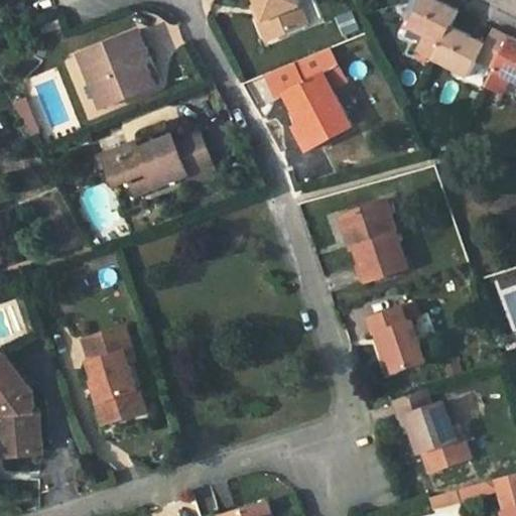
[(256,0),(259,6),(265,21),(272,18),(279,35),(308,24),(298,0),(256,0)]
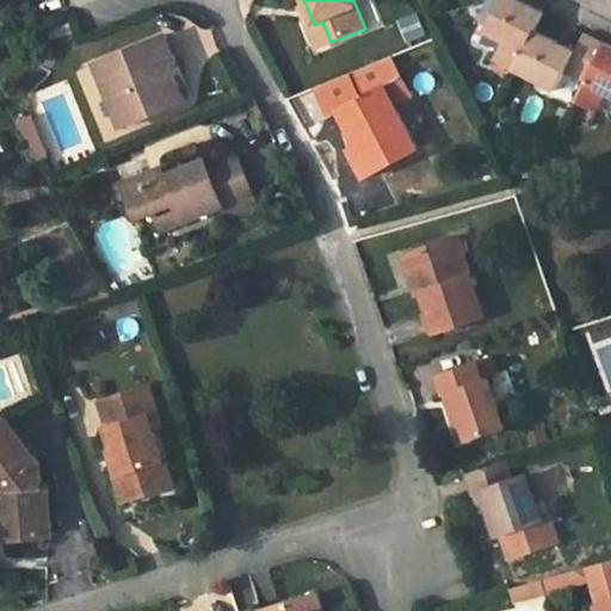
[(524,4),(525,0),(500,0),(485,34),(504,43),(495,61),(514,71),(535,34),(544,13),(524,4)]
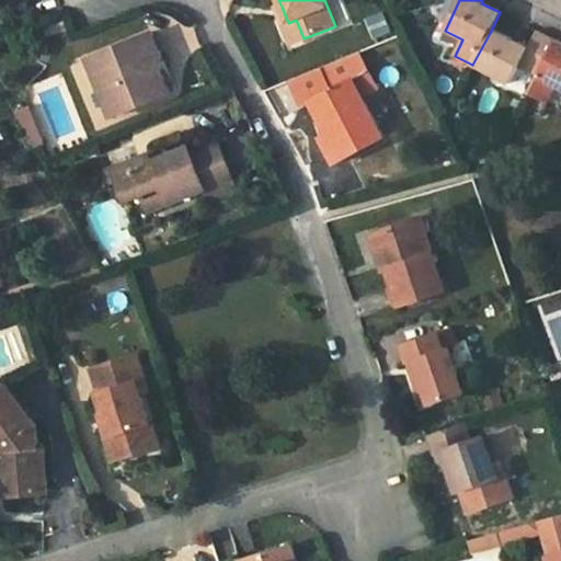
[(288,23),(282,7),(276,9),(290,44),(304,38),(296,20),(288,23)]
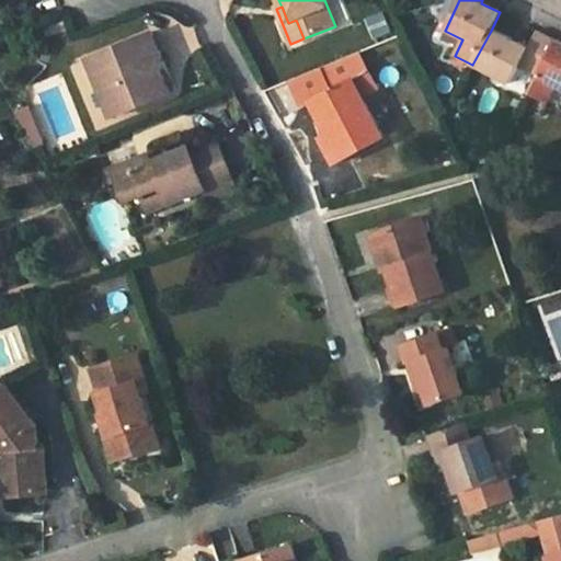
[(382,12),(364,20),(373,41),(391,33),(382,12)]
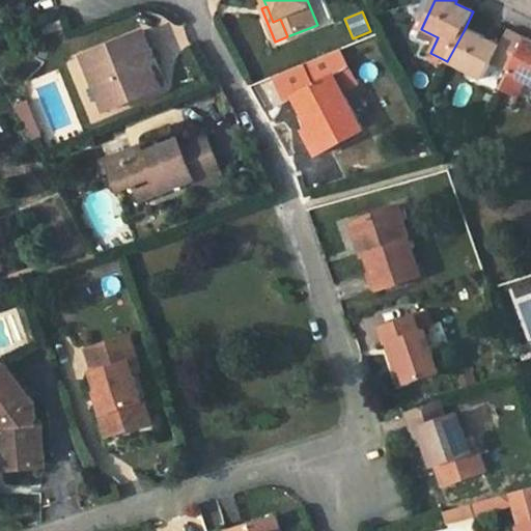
[(143,29),(129,36),(142,68),(151,64),(158,61),(143,29)]
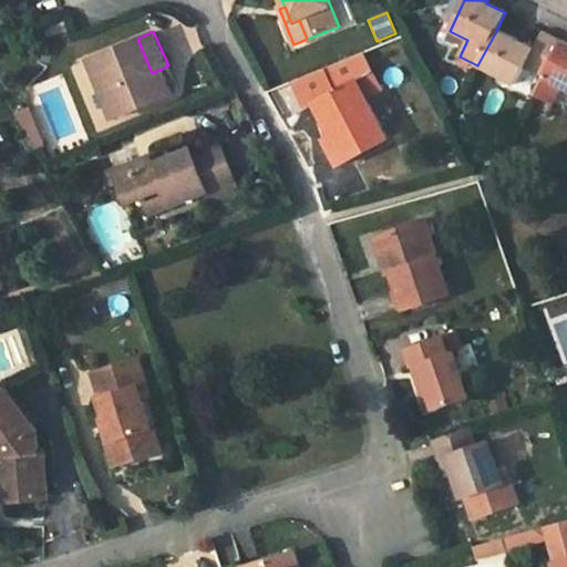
[(496,31),(477,65),(515,86),(524,69),(544,79),(563,42),(544,32),(534,51),(496,31)]
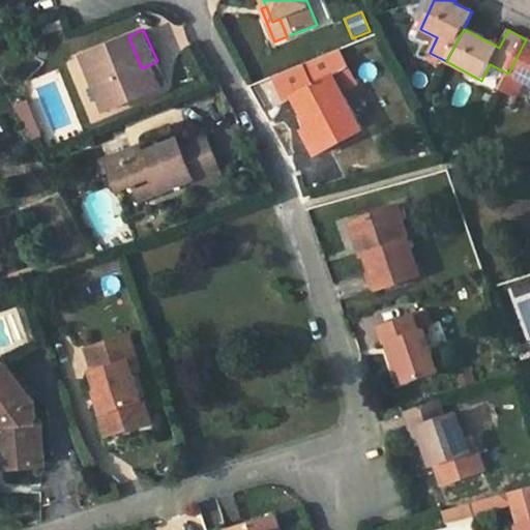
[(142,68),(128,36),(83,56),(107,111),(162,88),(151,64),(142,68)]
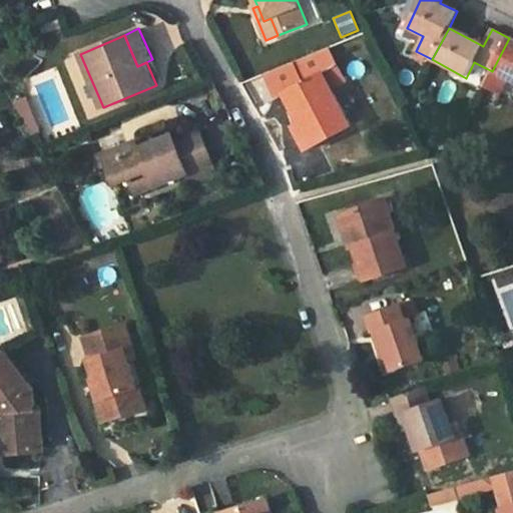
[(512,40),(509,38),(492,71),(484,86),(501,96),(509,80),(512,82),(512,40)]
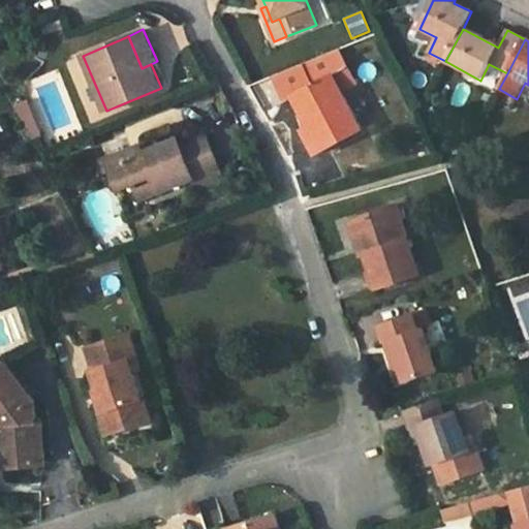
[(293,96),(310,127),(322,150),(363,128),(343,91),(358,83),(340,49),(275,76),(286,99),(293,96)]
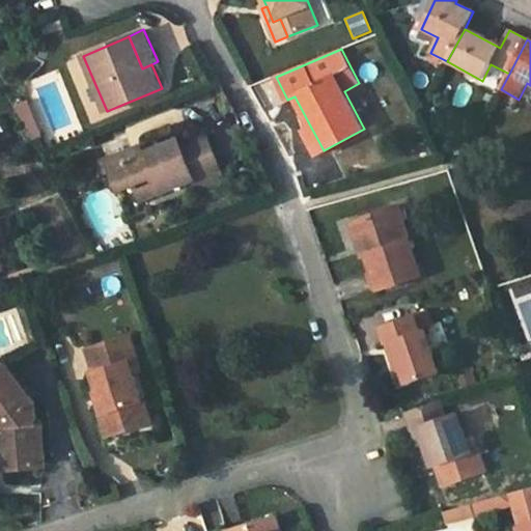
[(27,103),(15,108),(34,141),(42,138),(27,103)]
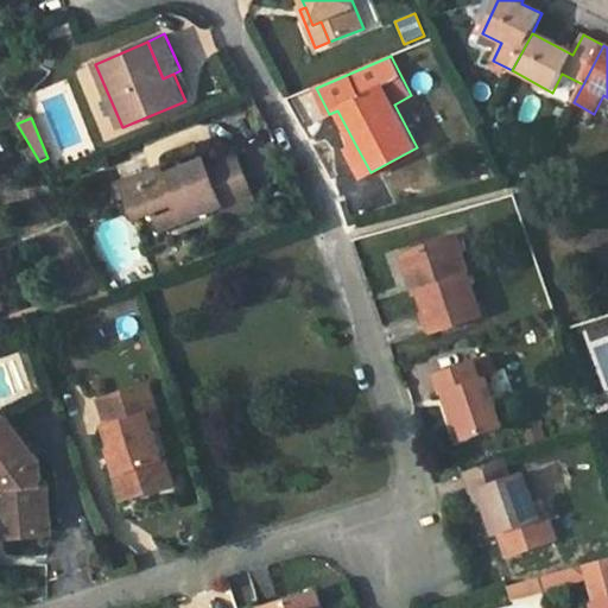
[(371,172),(356,146),(349,150),(365,177),(371,172)]
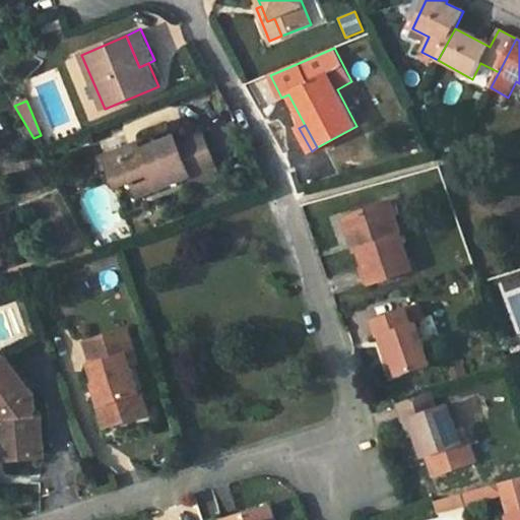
[(194,183),(209,177),(203,160),(212,157),(202,131),(178,141),(176,137),(156,143),(142,150),(138,143),(106,156),(111,169),(118,185),(132,180),(135,186),(151,180),(156,188),(191,176),(194,183)]
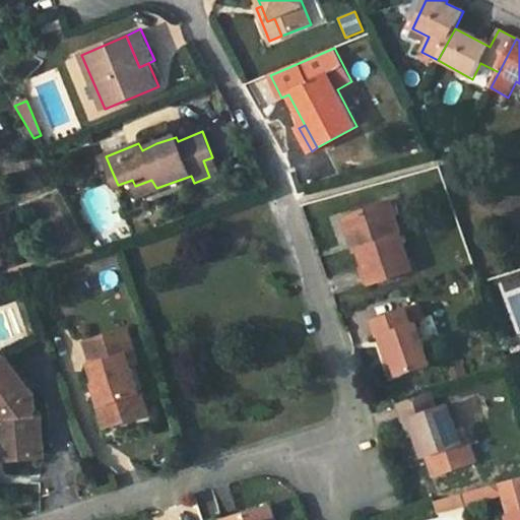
[(153,137),(138,143),(142,150),(156,143),(153,137)]
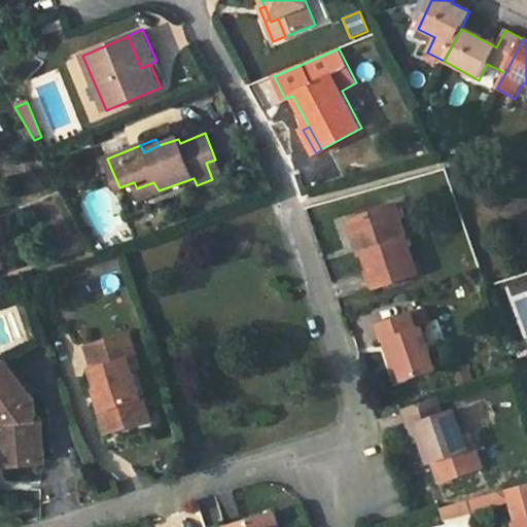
[(106,173),(112,171),(107,159),(101,161),(106,173)]
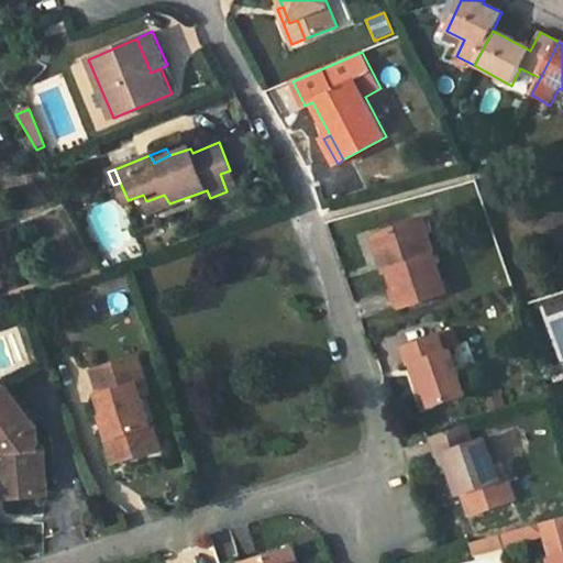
[(236,187),(230,170),(220,174),(227,191),(236,187)]
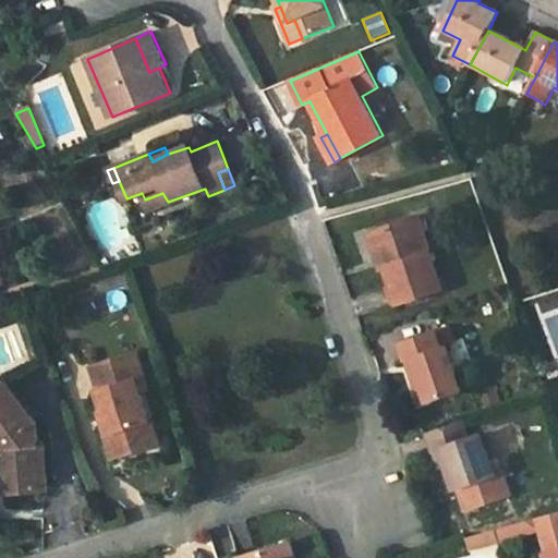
[(149,209),(168,202),(162,193),(145,199),(149,209)]
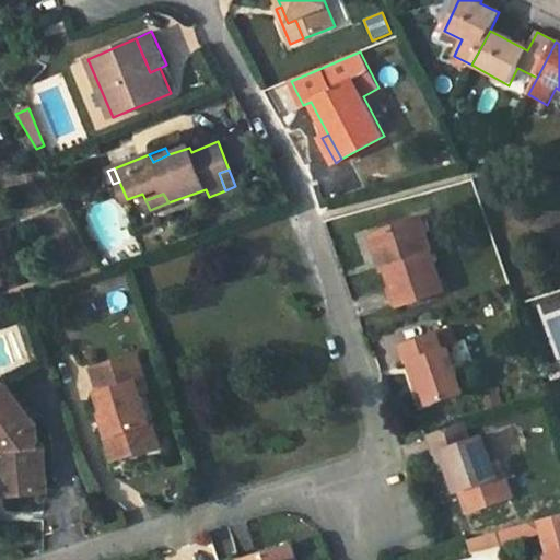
[(419,217),(412,219),(423,254),(431,252),(419,217)]
